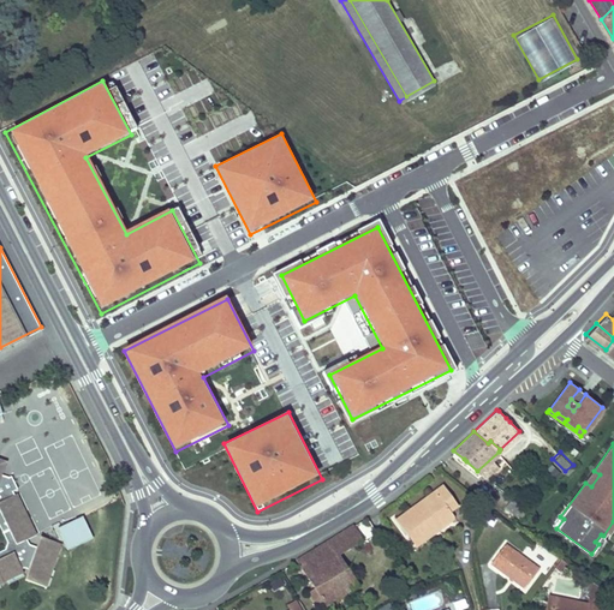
[(553,459),(547,465),(560,477),(565,471),(553,459)]
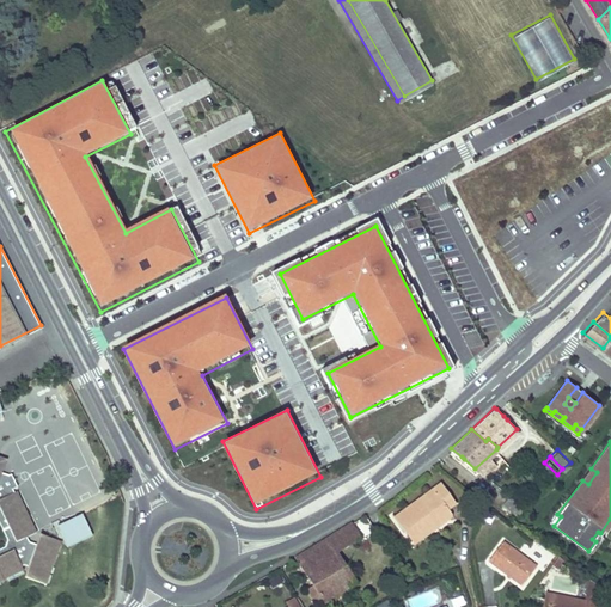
[(7,471),(0,468),(0,523),(5,535),(2,543),(0,544),(0,571),(1,576),(22,565),(20,562),(24,560),(26,562),(23,572),(44,580),(60,537),(38,529),(34,540),(26,539),(24,534),(35,529),(14,488),(12,488),(11,485),(16,483),(10,470),(7,471)]
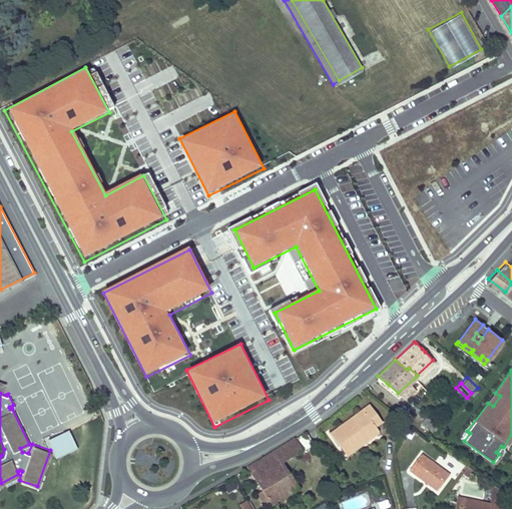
[(493,406),(500,396),(495,393),(488,403),(493,406)]
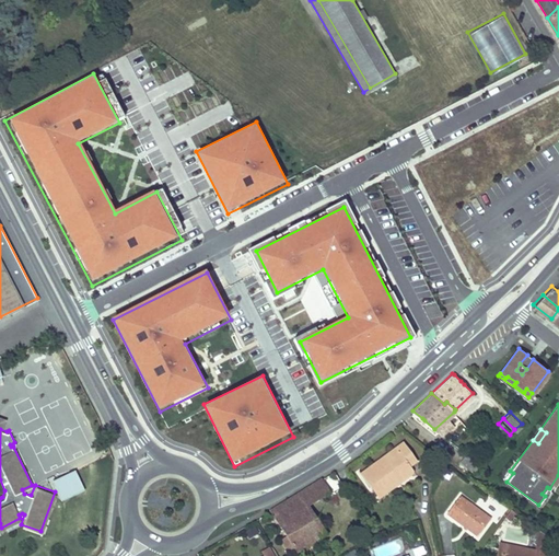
[(379,458),(360,471),(369,483),(371,482),(377,490),(389,483),(389,479),(395,475),(398,479),(410,471),(411,466),(408,463),(406,459),(412,453),(403,440),(389,449),(393,453),(386,456),(389,461),(384,465),(379,458)]
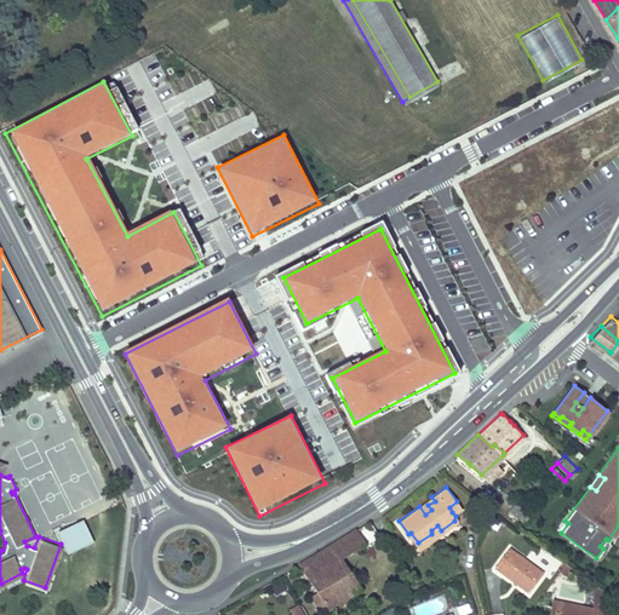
[(431,496),(419,506),(425,515),(431,510),(428,505),(435,501),(431,496)]
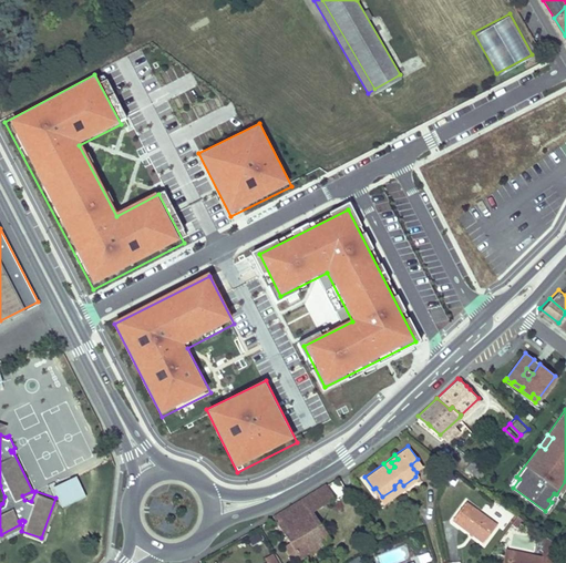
[(464,464),(477,476),(484,469),(471,458),(464,464)]
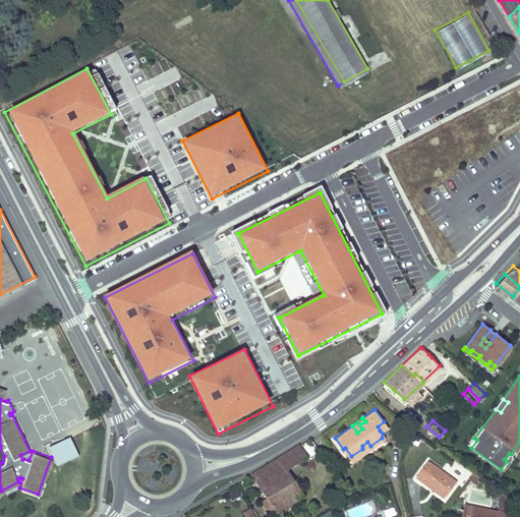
[(384,421),(378,426),(380,431),(387,425),(384,421)]
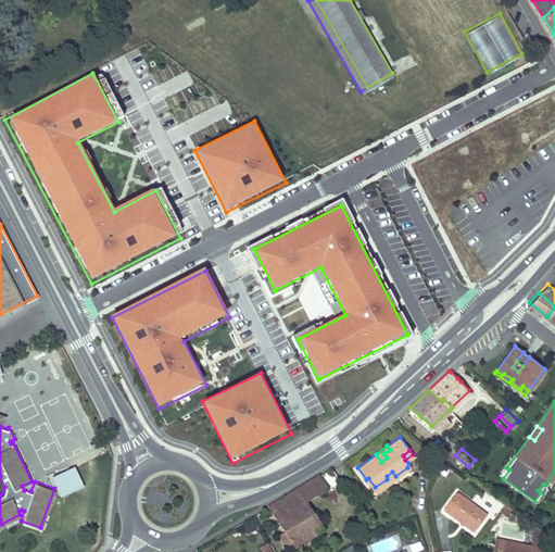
[(73,462),(51,474),(61,492),(83,480),(73,462)]
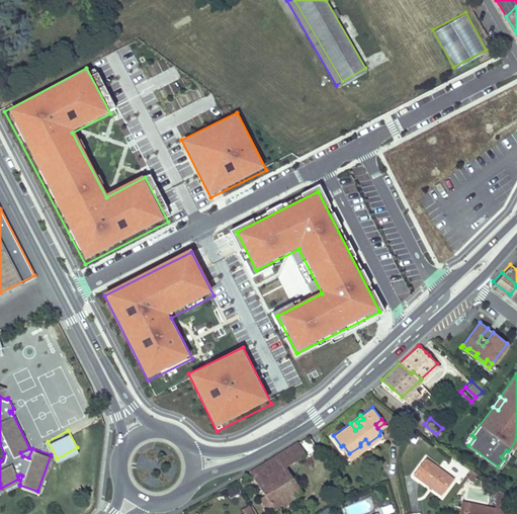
[(300,436),(306,449),(315,446),(311,433),(300,436)]
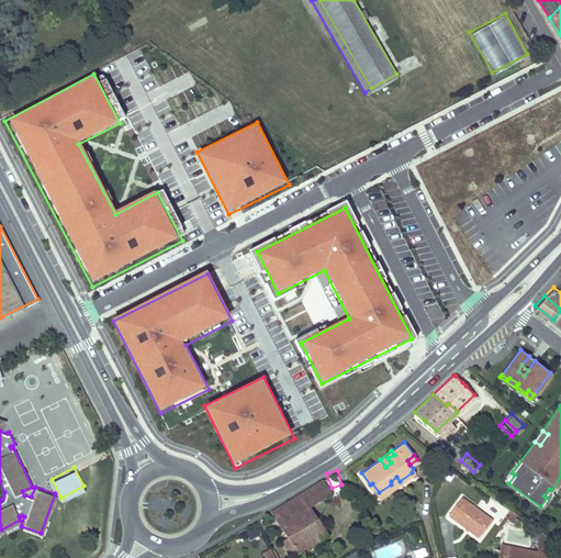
[(508,483),(515,475),(512,472),(505,481),(508,483)]
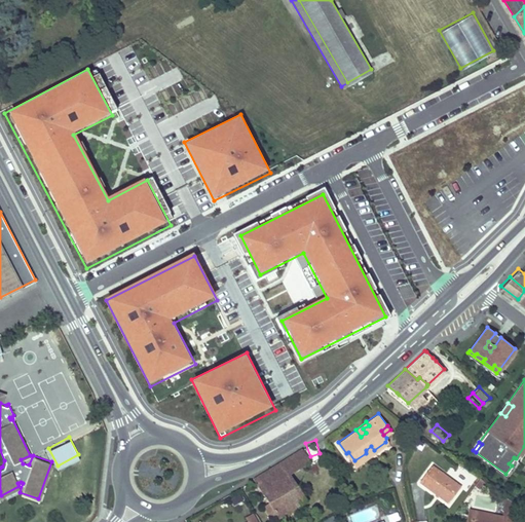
[(348,452),(346,453),(354,464),(374,450),(371,446),(366,450),(366,453),(354,460),(348,452)]
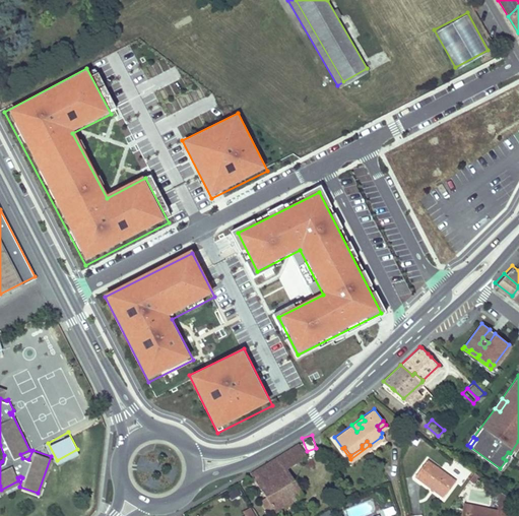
[(298,442),(276,454),(284,466),(305,454),(298,442)]
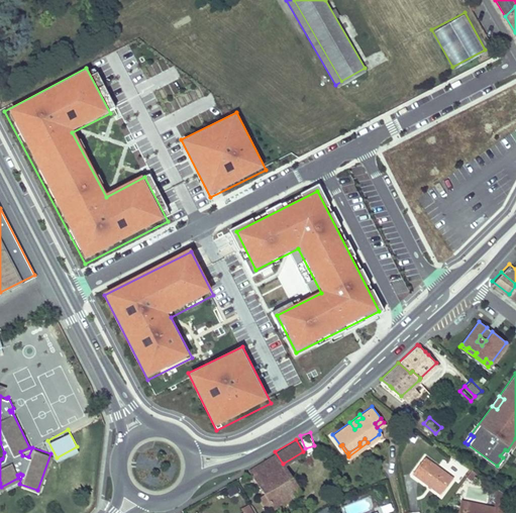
[(269,471),(255,480),(264,492),(258,495),(266,509),(299,489),(283,464),(275,451),(263,459),(269,471)]
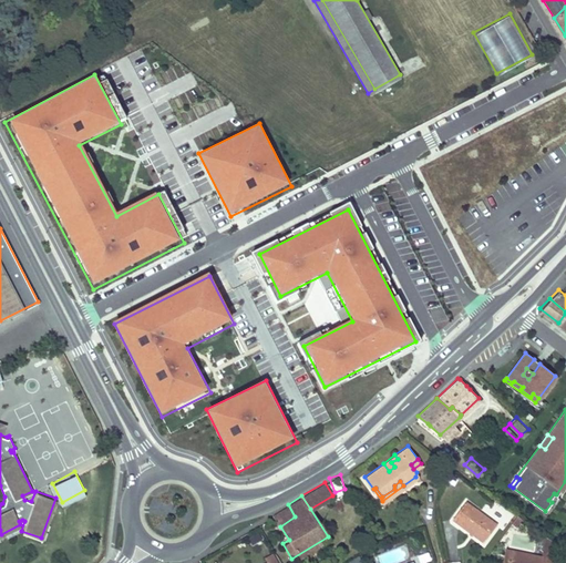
[(464,499),(451,517),(482,540),(496,522),(464,499)]
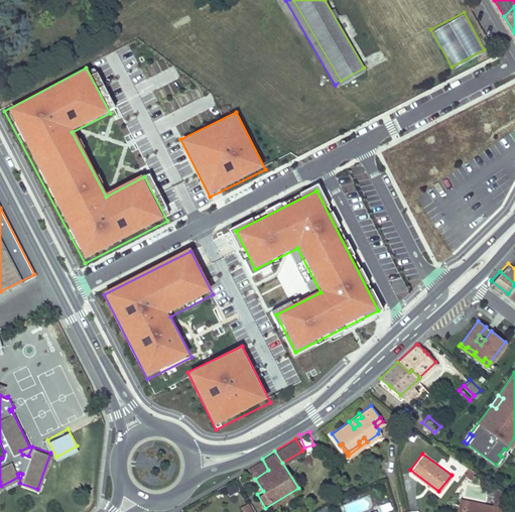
[(262,459),(248,468),(255,479),(268,470),(262,459)]
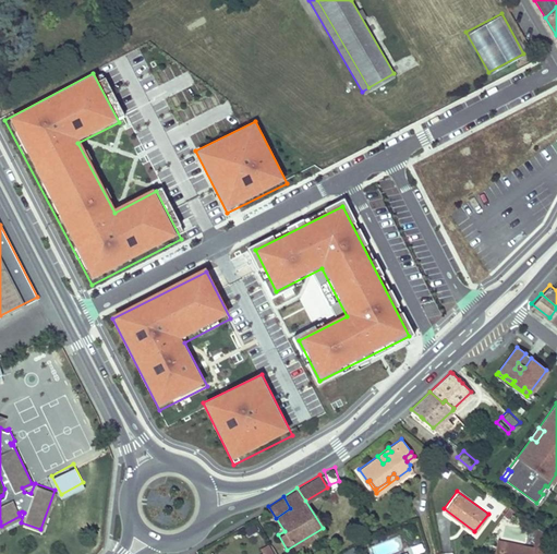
[(258,530),(253,521),(243,527),(247,536),(258,530)]
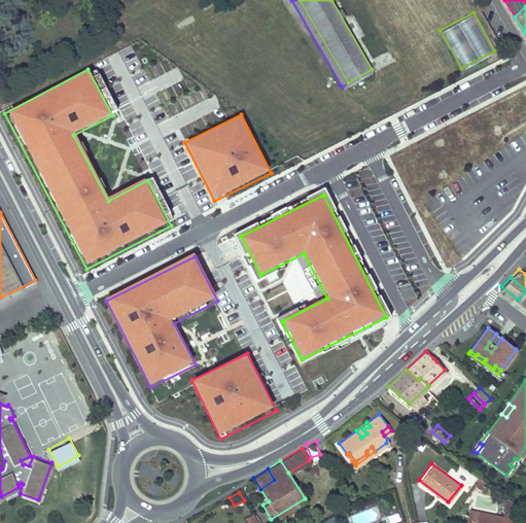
[(468,508),(465,522),(501,522),(503,515),(468,508)]
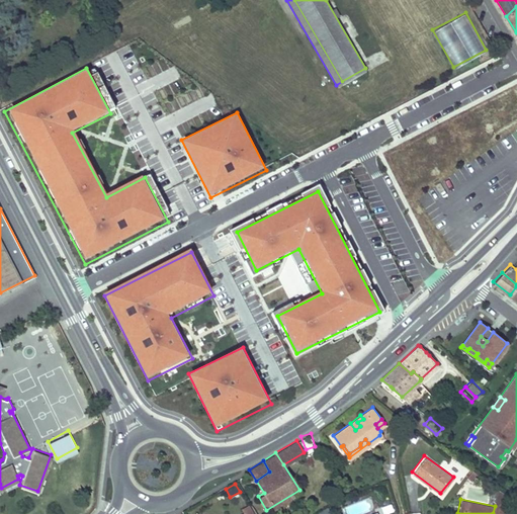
[(241,506),(243,511),(244,513),(254,513),(248,503),(241,506)]
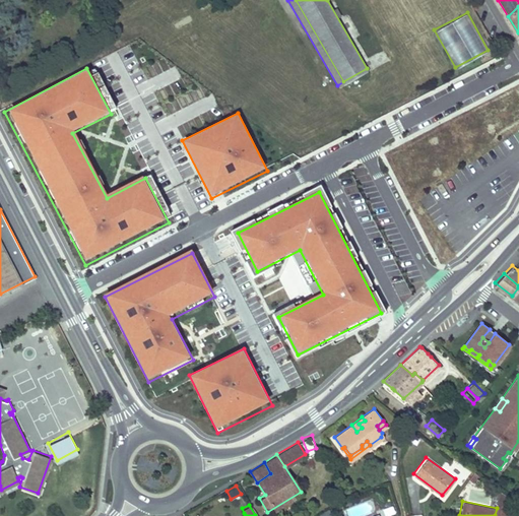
[(316,515),(326,515),(330,513),(328,507),(316,514),(316,515)]
